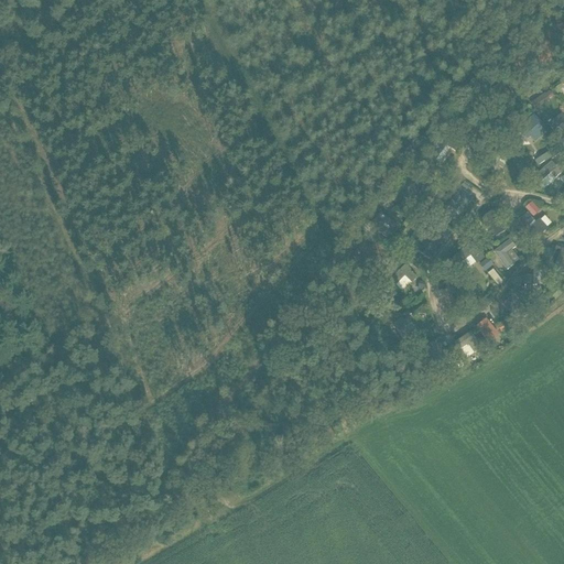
[(534,109),(549,99),(545,94),(531,104),(534,109)]
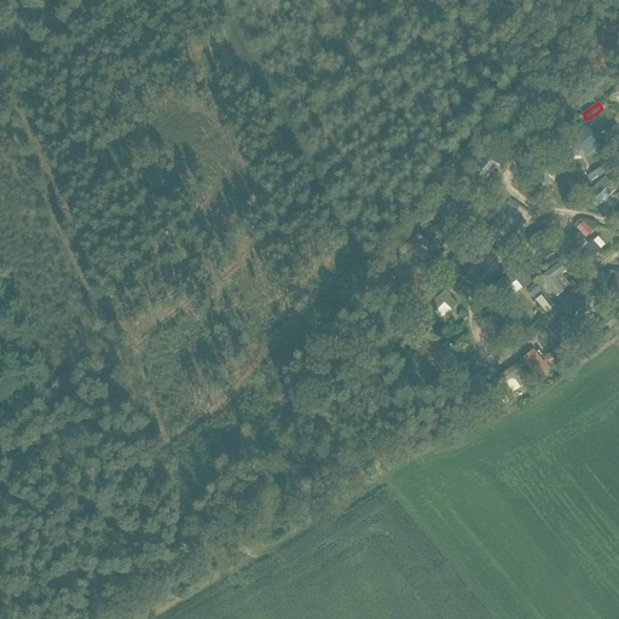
[(599,145),(590,136),(594,133),(585,125),(578,132),(580,134),(570,143),(578,154),(582,150),(586,156),(599,145)]
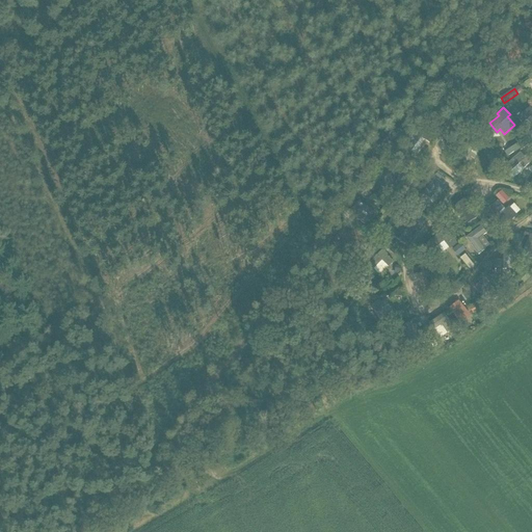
[(531,143),(531,142),(531,114),(522,124),(529,133),(525,137),(531,143)]
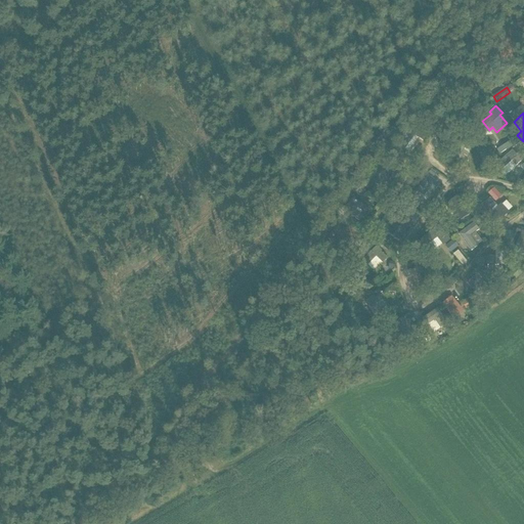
[(509,141),(496,149),(500,154),(512,146),(509,141)]
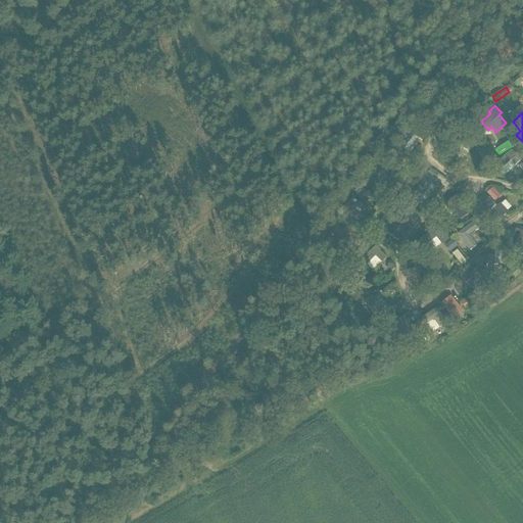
[(477,146),(472,152),(477,155),(482,149),(477,146)]
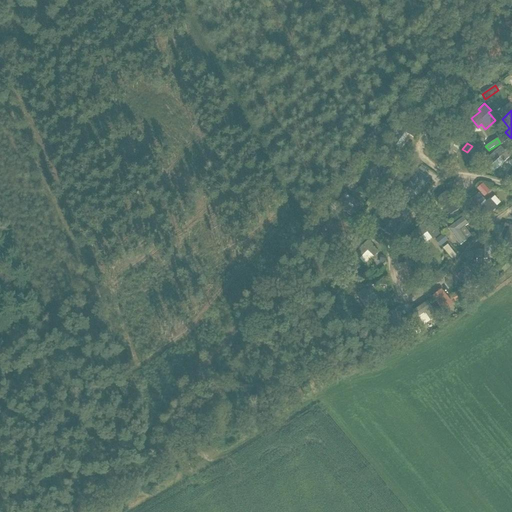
[(500,147),(483,161),(488,167),(489,167),(499,157),(504,162),(511,154),(511,149),(509,147),(504,151),(500,147)]
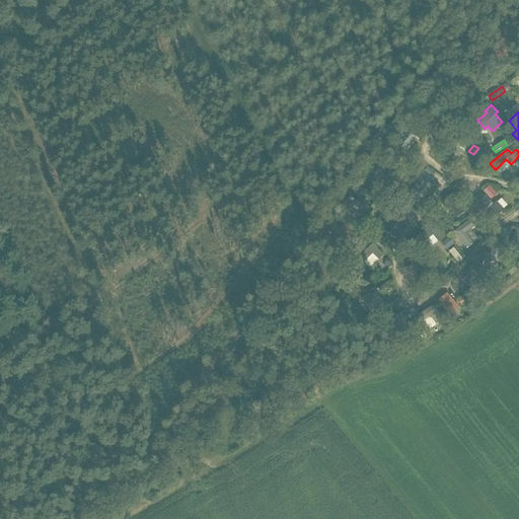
[(448,161),(454,167),(457,163),(450,159),(448,161)]
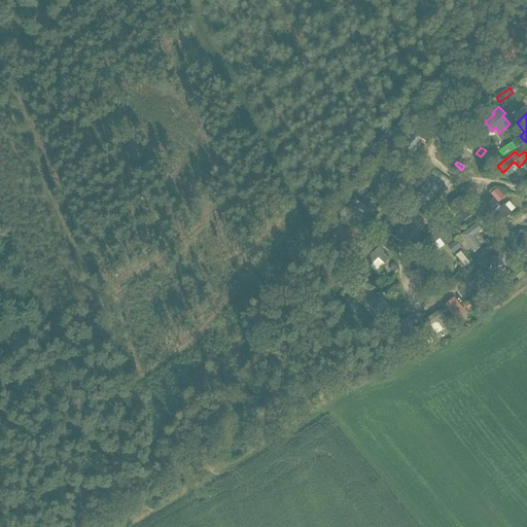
[(384,164),(372,178),(377,182),(389,168),(384,164)]
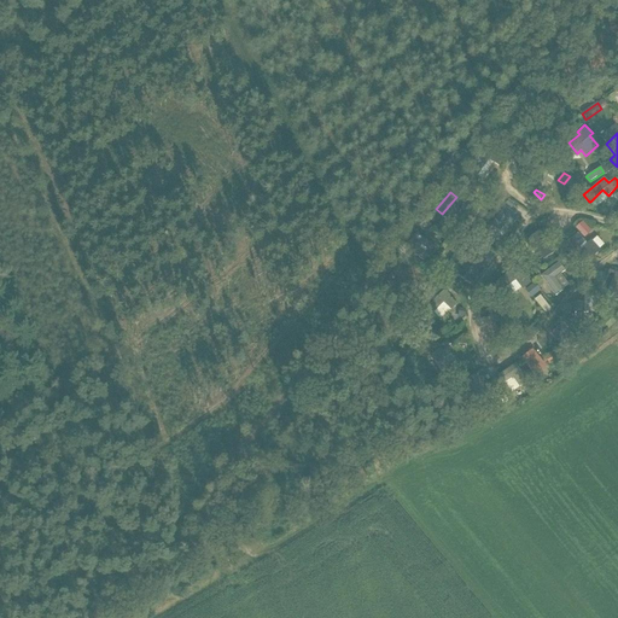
[(505,207),(490,225),(493,226),(494,227),(497,231),(500,231),(506,223),(513,214),(507,208),(505,207)]
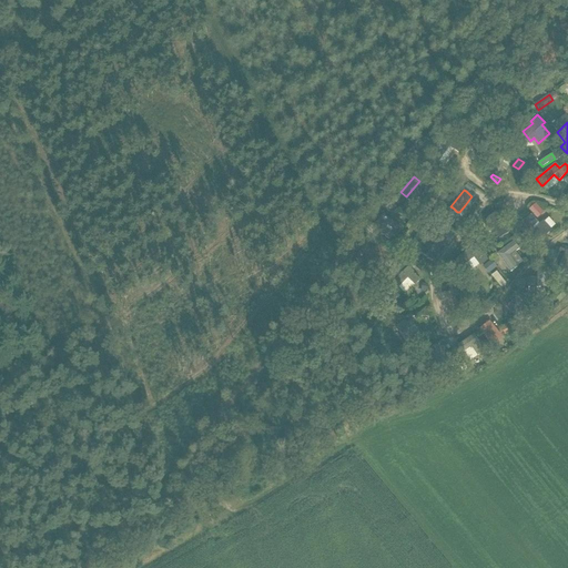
[(387,201),(383,205),(393,214),(397,209),(387,201)]
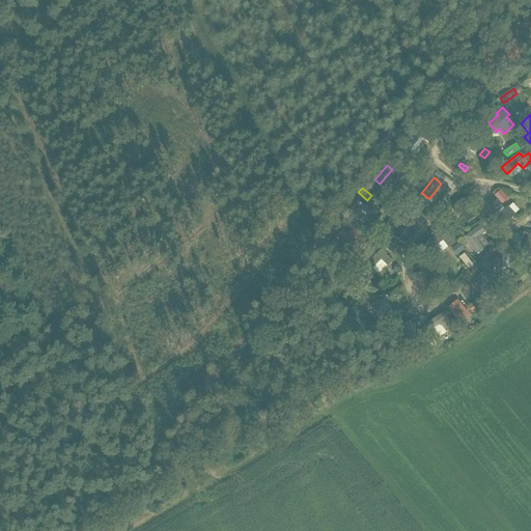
[(501,190),(495,196),(502,204),(508,198),(501,190)]
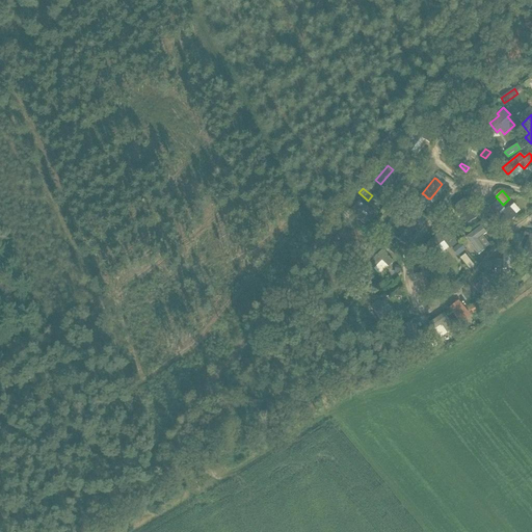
[(476,219),(463,200),(452,208),(462,224),(464,227),(476,219)]
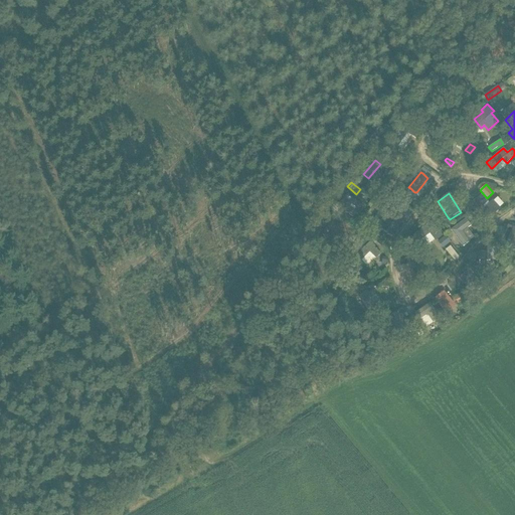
[(476,197),(469,204),(484,221),(486,220),(487,220),(490,218),(490,217),(492,215),(500,208),(492,200),(489,203),(488,201),(481,194),(477,198),(476,197)]
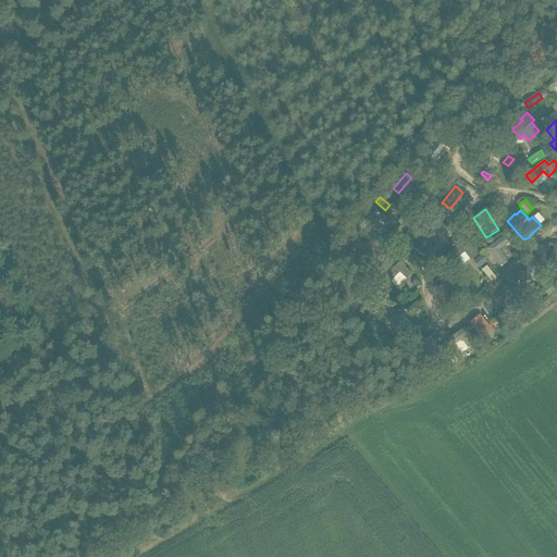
[(431,218),(425,224),(433,230),(437,224),(431,218)]
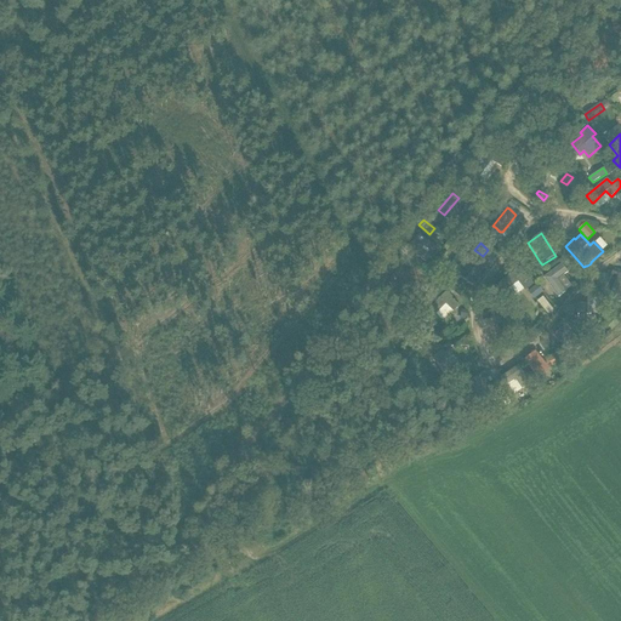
[(490,262),(476,254),(460,277),(473,286),(490,262)]
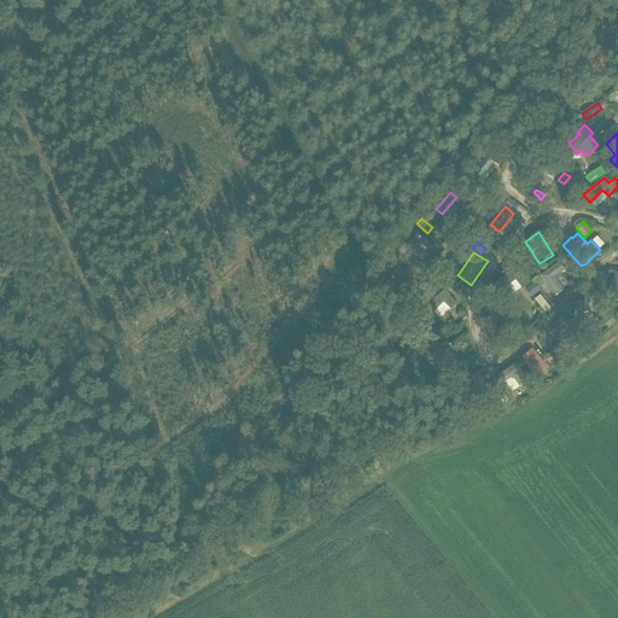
[(565,254),(559,258),(564,264),(570,260),(565,254)]
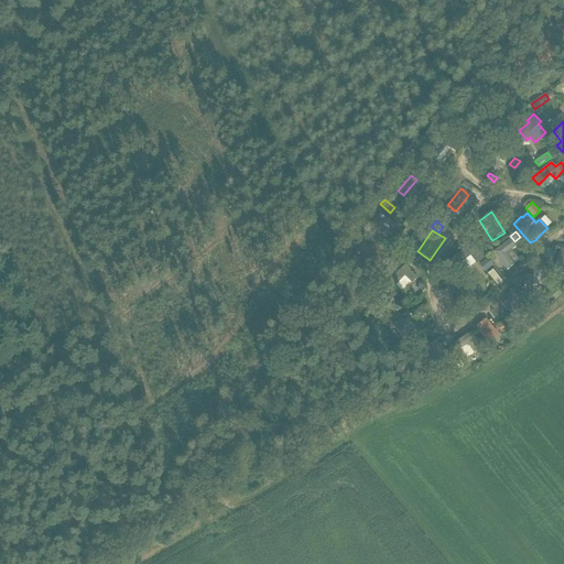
[(490,238),(486,241),(490,248),(495,245),(492,240),(490,238)]
